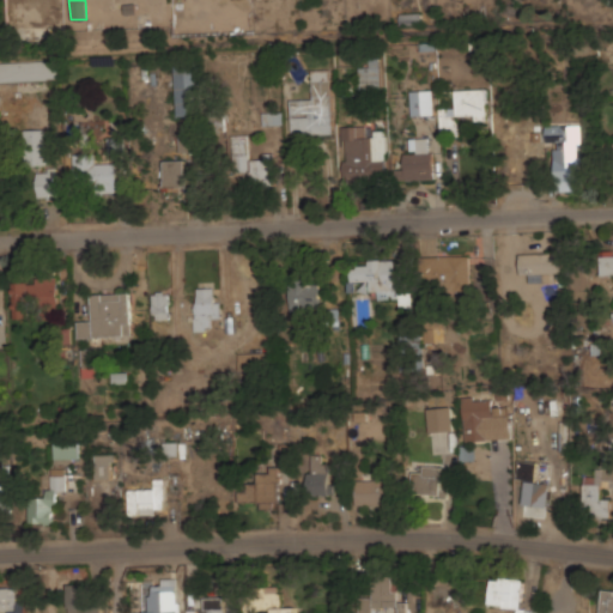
[(359,90),(381,89),(380,54),(370,54),(370,67),(359,67),(359,90)]
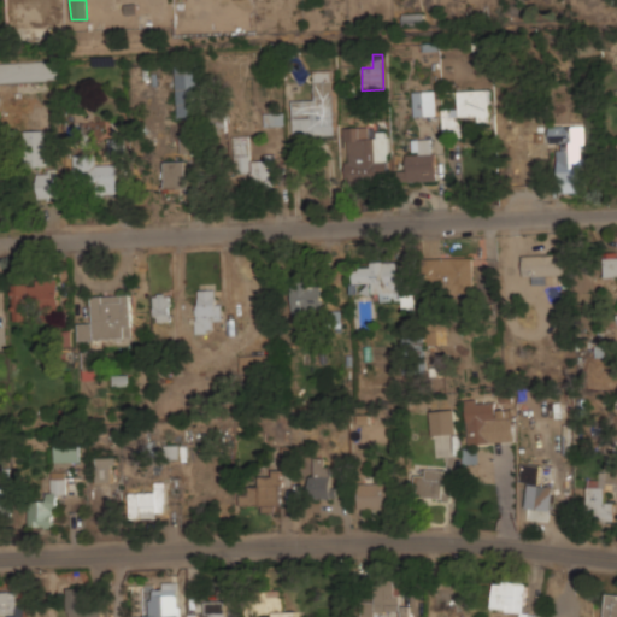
[(58,60),(0,63),(0,82),(59,80),(58,60)]
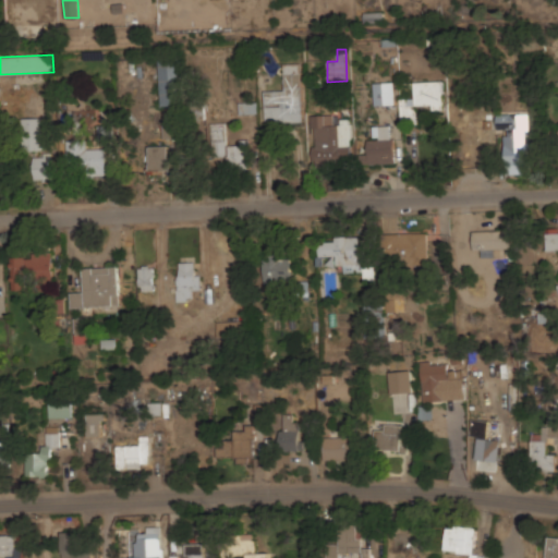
[(159,106),(183,105),(182,58),(158,58),(159,106)]
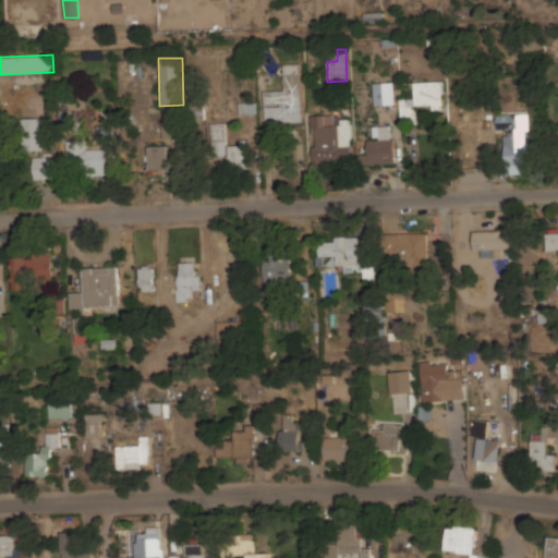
[(301,63),(283,63),(284,91),(264,91),(265,122),(303,121),(301,63)]
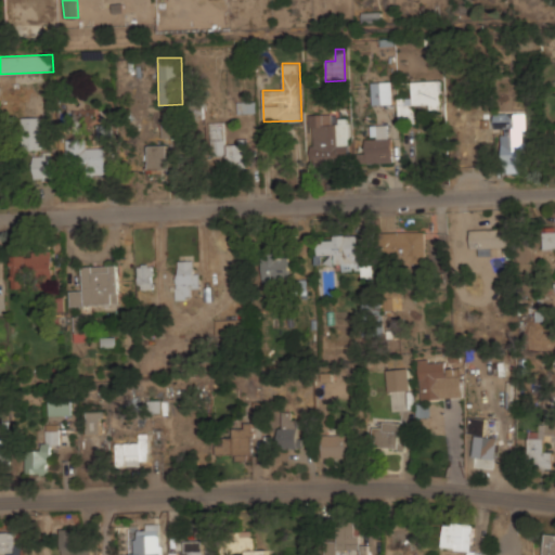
[(440,80),(412,81),(413,98),(399,99),(399,119),(414,118),(413,105),(429,104),(430,110),(441,108),(440,80)]
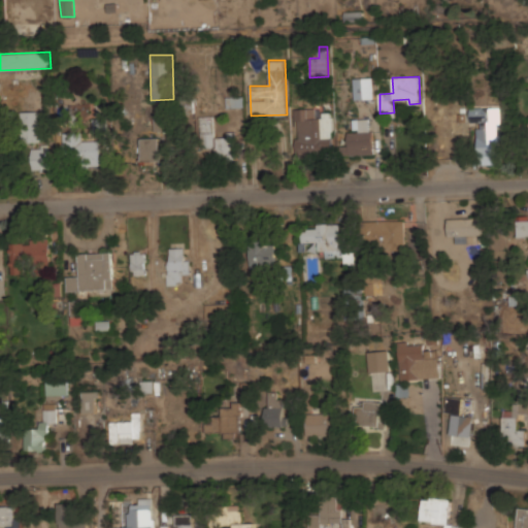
[(372,77),(353,78),(354,100),(373,99),(372,77)]
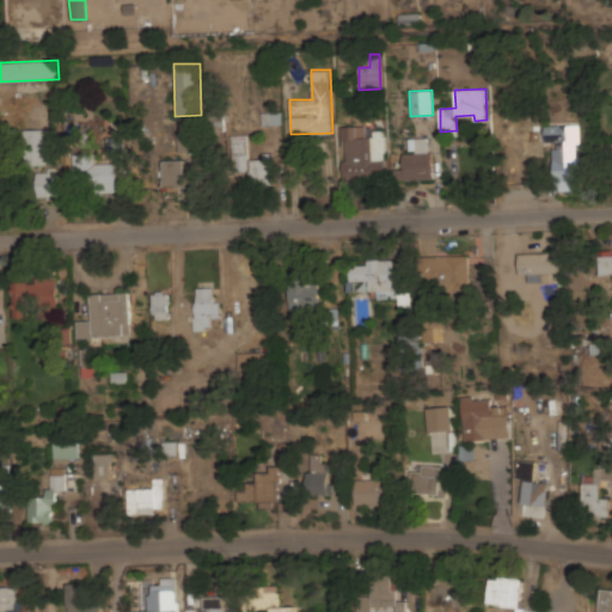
[(366,126),(343,127),(343,160),(342,160),(343,182),(385,182),(384,133),(366,134),(366,126)]
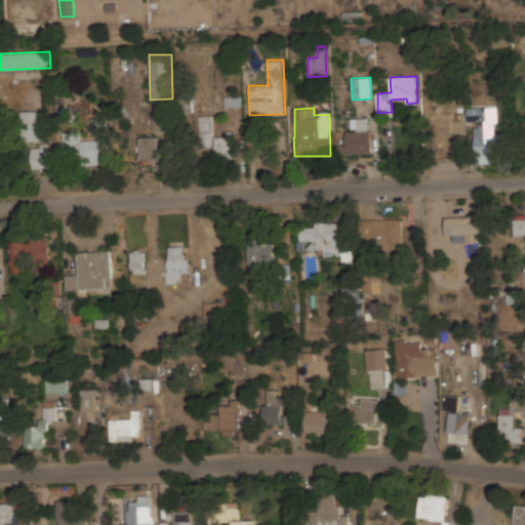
[(468,108),(468,120),(476,120),(477,164),(498,163),(496,108),(468,108)]
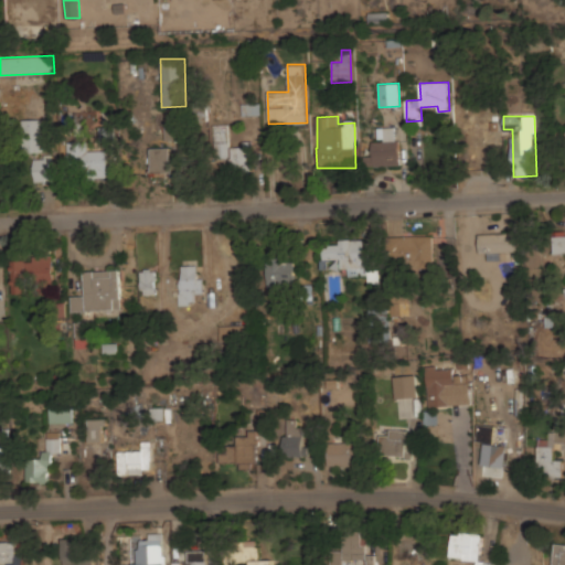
[(43,119),(23,119),(24,151),(43,151),(43,119)]
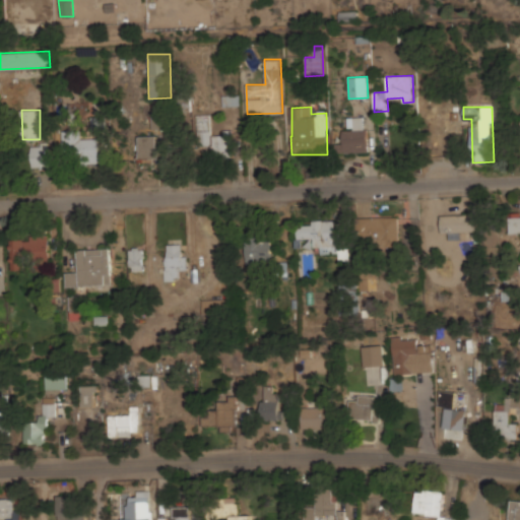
[(198,145),(210,145),(210,115),(197,115),(198,145)]
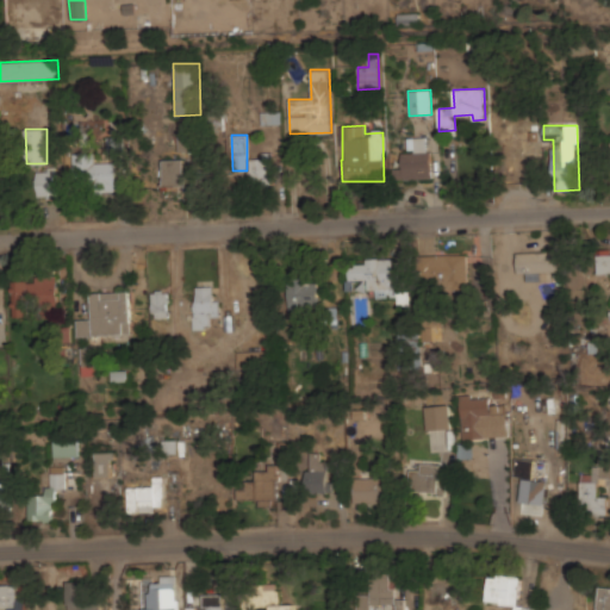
[(185,159),(185,179),(198,179),(199,137),(178,136),(178,159),(185,159)]
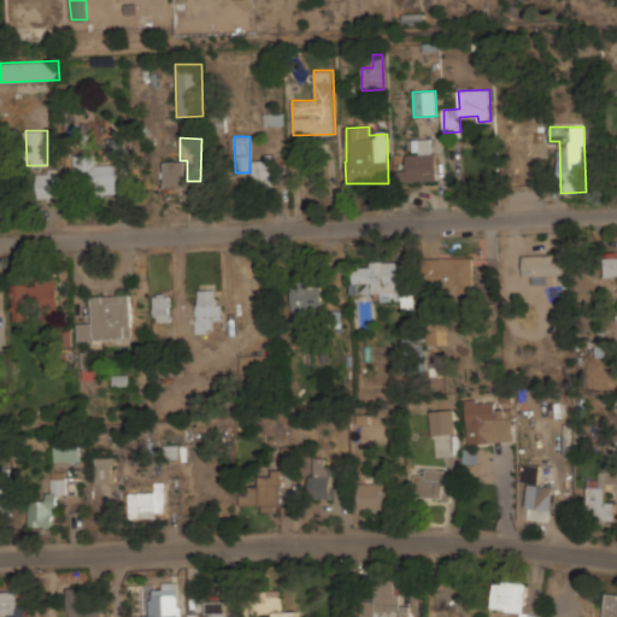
[(432,152),(432,139),(412,140),(413,153),(432,152)]
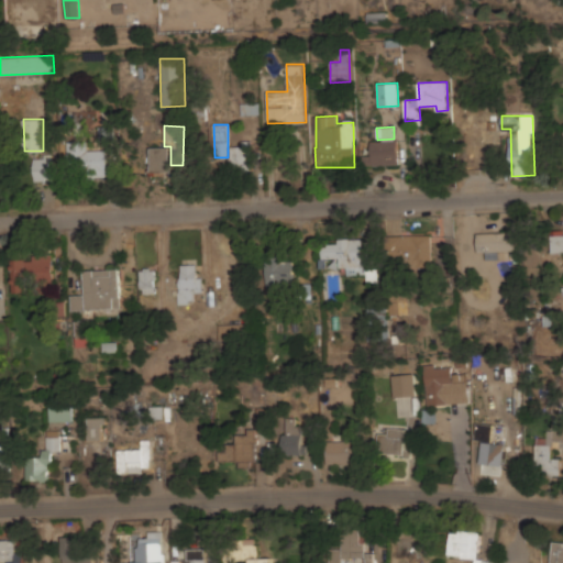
[(230,146),(231,169),(253,168),(252,141),(241,141),(241,146),(230,146)]
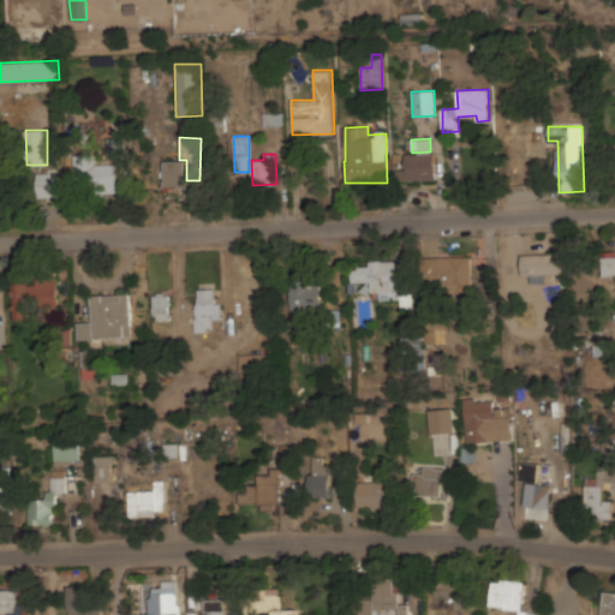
[(404,154),(405,169),(396,169),(396,181),(435,180),(435,154),(404,154)]
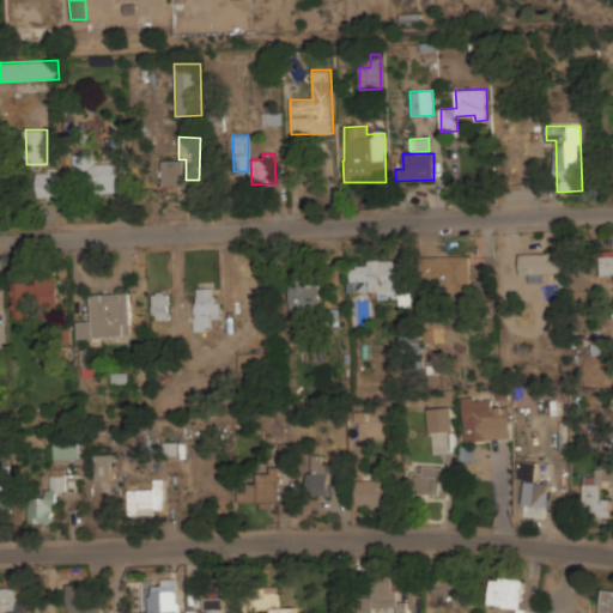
[(163,161),(164,188),(186,187),(184,161),(163,161)]
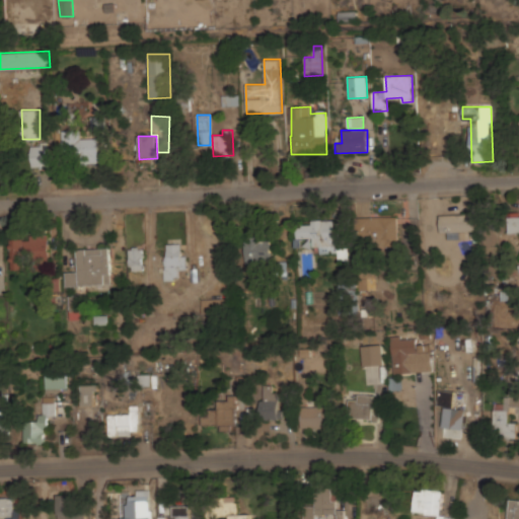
[(48,166),(47,144),(27,145),(28,167),(48,166)]
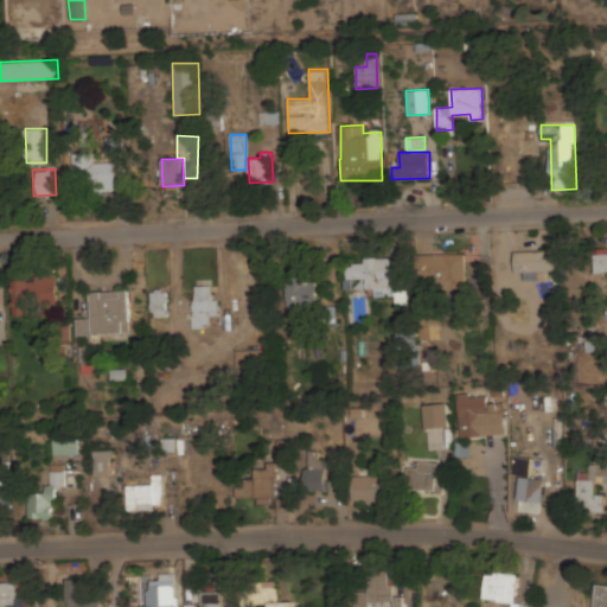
[(523,280),(538,280),(538,272),(555,272),(555,250),(513,251),(515,273),(523,272),(523,280)]
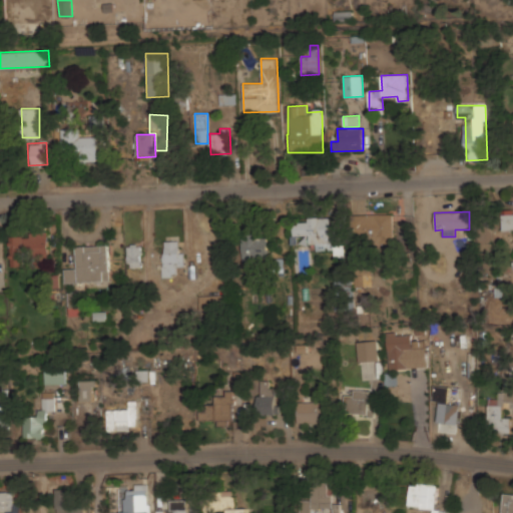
[(512,213),(502,214),(503,230),(512,229),(512,213)]
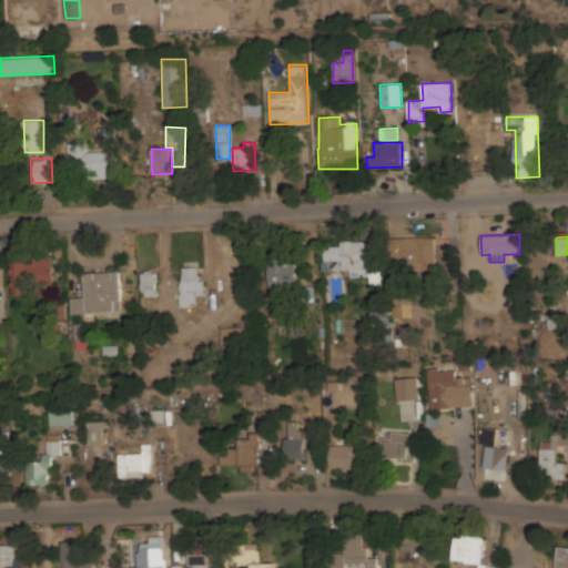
[(409,272),(436,272),(435,237),(388,237),(388,263),(409,263),(409,272)]
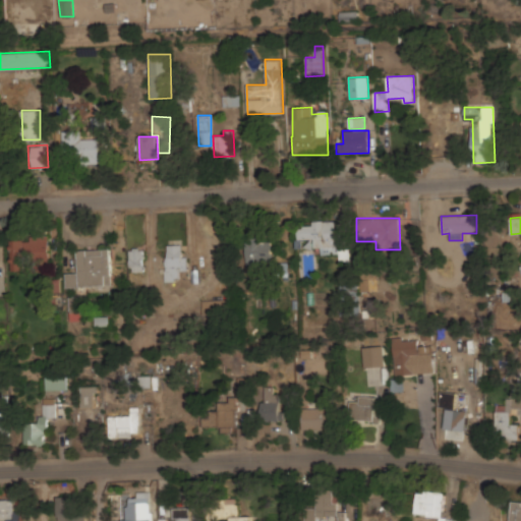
[(298,239),(314,239),(314,248),(322,247),(322,254),(340,253),(340,262),(350,262),(350,249),(338,249),(337,221),(312,221),(312,226),(298,226),(298,239)]
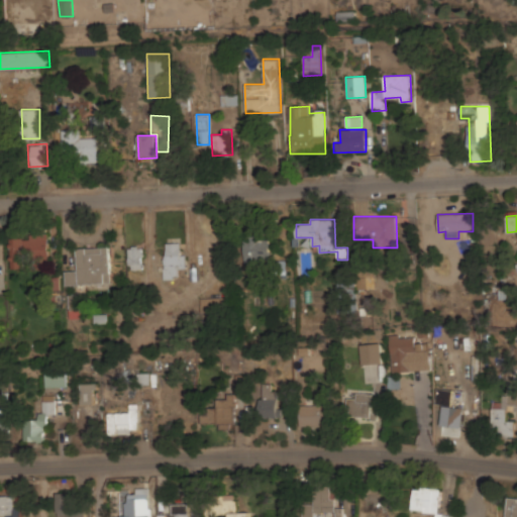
[(270,264),(270,236),(244,237),(245,264),(270,264)]
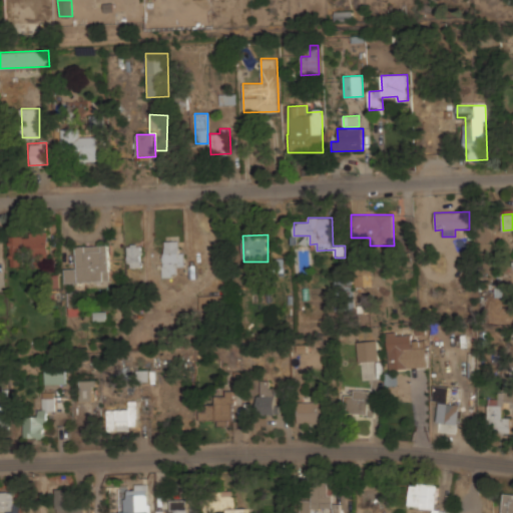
[(11,267),(28,266),(28,254),(48,253),(48,235),(11,235),(11,267)]
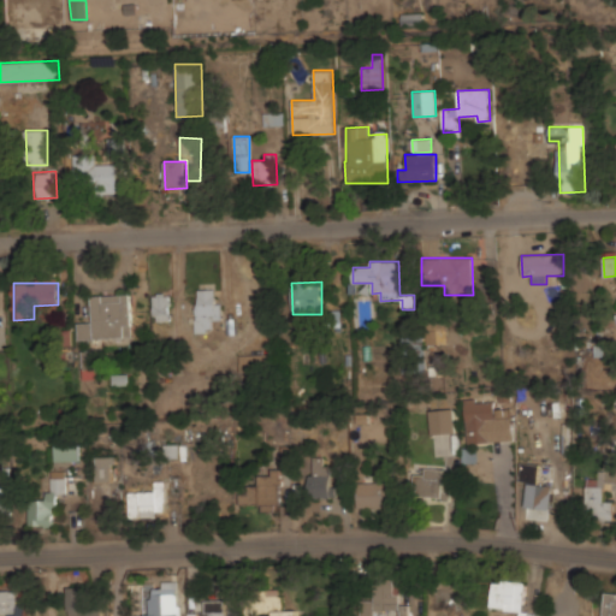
[(215,289),(195,290),(196,332),(212,332),(211,320),(221,320),(221,303),(215,303),(215,289)]
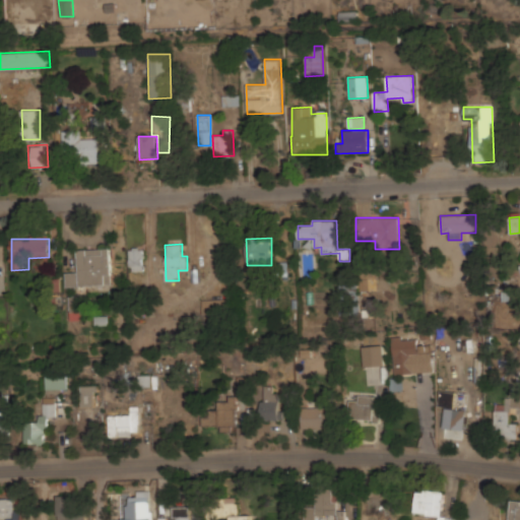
[(66,272),(66,286),(111,285),(110,249),(77,249),(77,272),(66,272)]
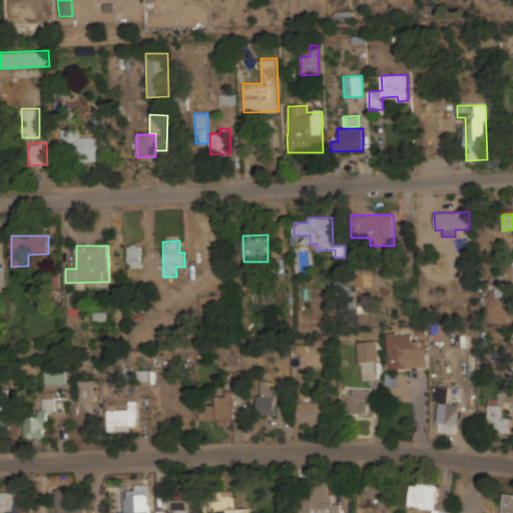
[(127,245),(128,268),(141,267),(140,245),(127,245)]
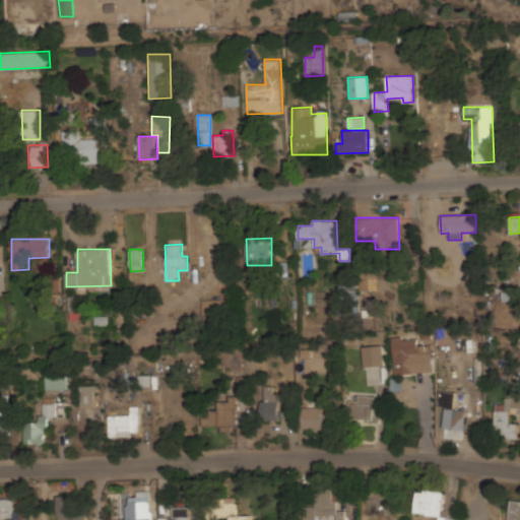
[(216,313),(216,300),(201,300),(201,314),(216,313)]
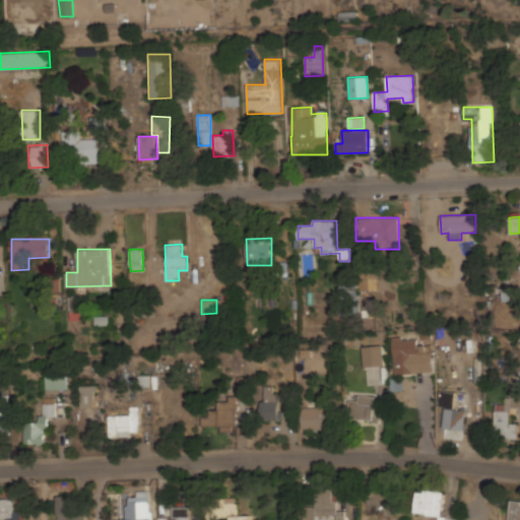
[(394,374),(434,373),(433,353),(417,353),(416,338),(393,339),(394,374)]
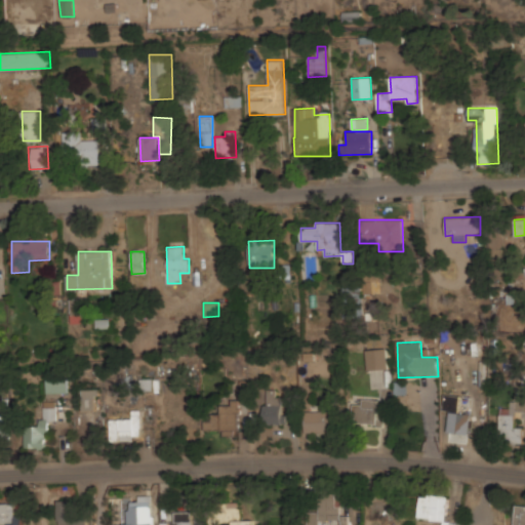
[(365,350),(366,370),(388,369),(387,349),(365,350)]
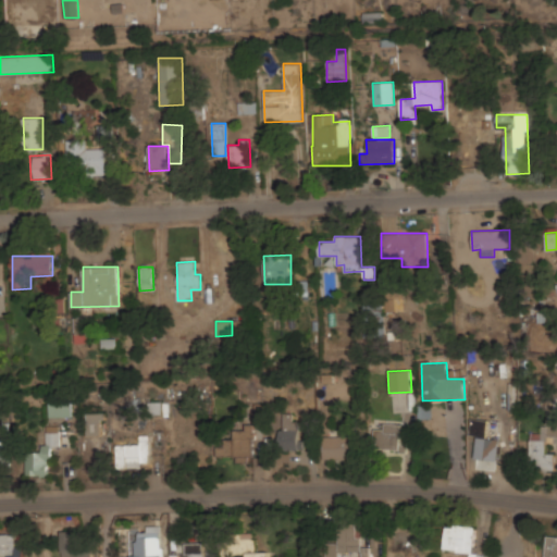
[(72,417),(72,401),(50,403),(50,417),(72,417)]
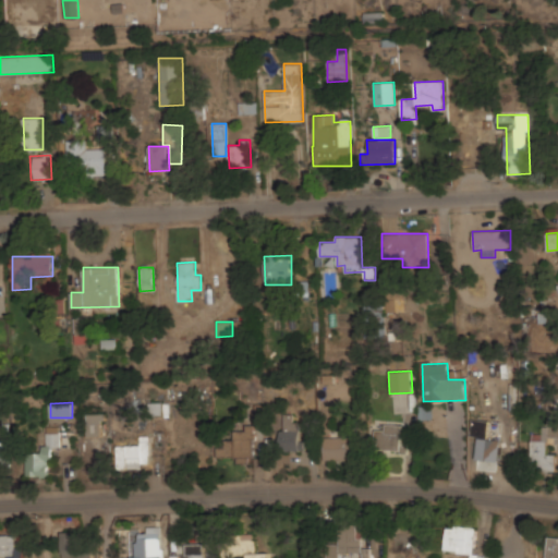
[(102,413),(86,414),(87,436),(102,436),(102,413)]
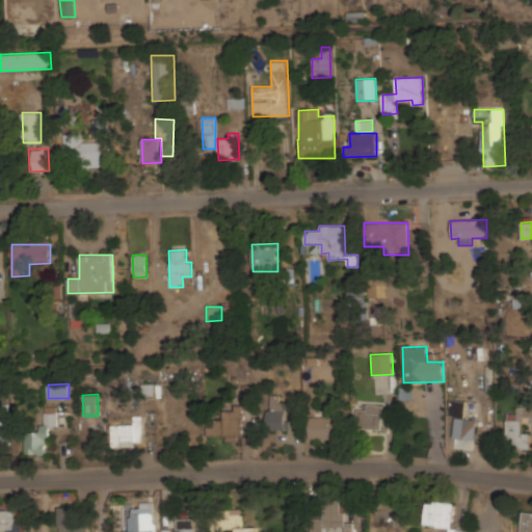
[(286,397),(268,398),(268,430),(286,429),(286,397)]
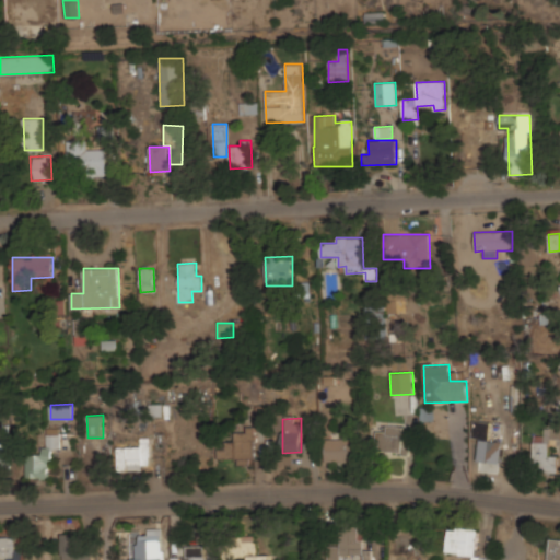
[(473,438),(480,438),(478,462),(500,463),(502,442),(489,441),(490,423),(475,421),(473,438)]
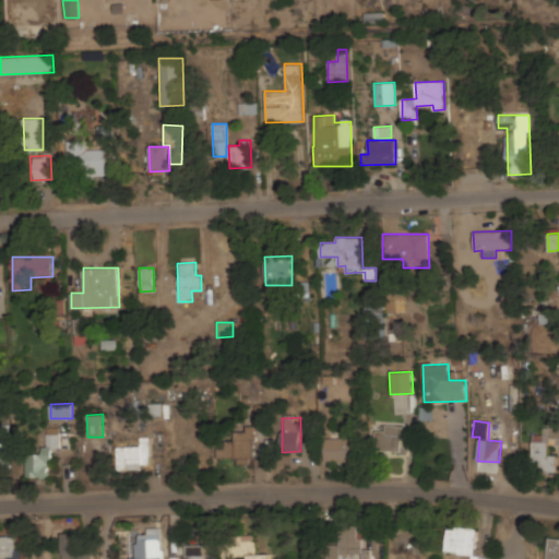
[(376,449),(401,452),(405,427),(385,424),(384,431),(378,430),(376,449)]
